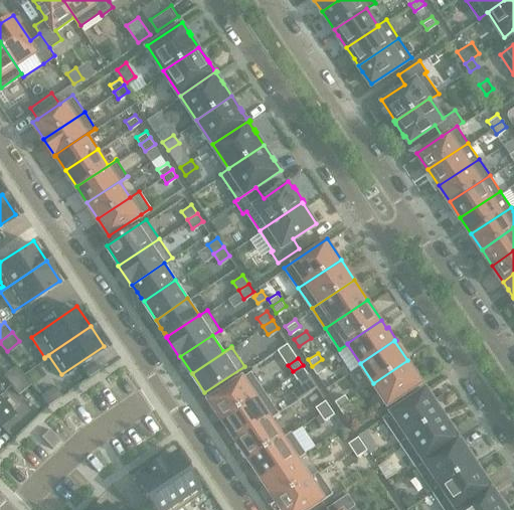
[(322,359),(312,366),(316,373),(326,366),(322,359)]
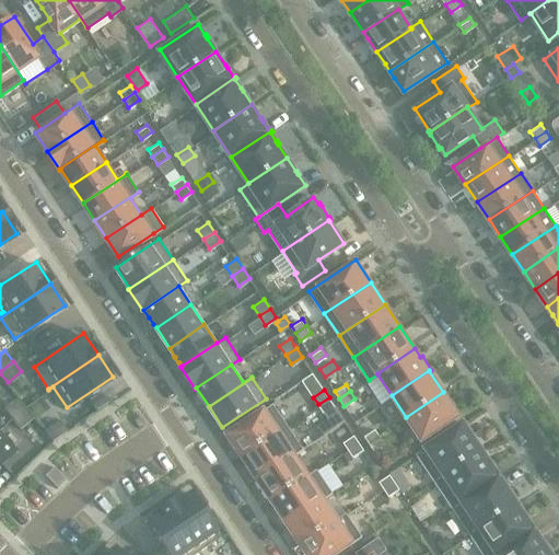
[(443,392),(406,417),(421,439),(458,415),(443,392)]
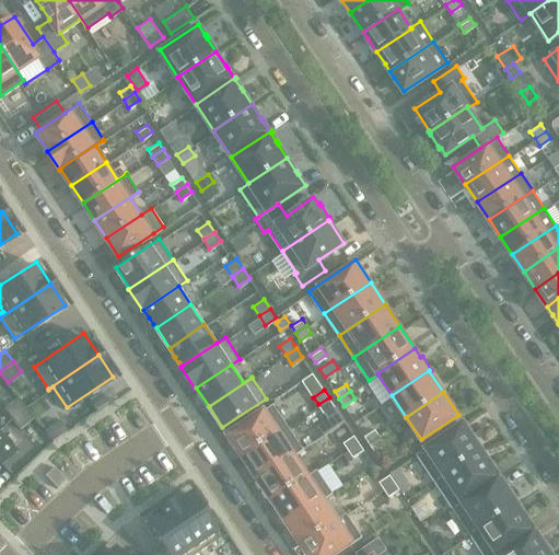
[(25,404),(16,394),(3,405),(11,415),(25,404)]
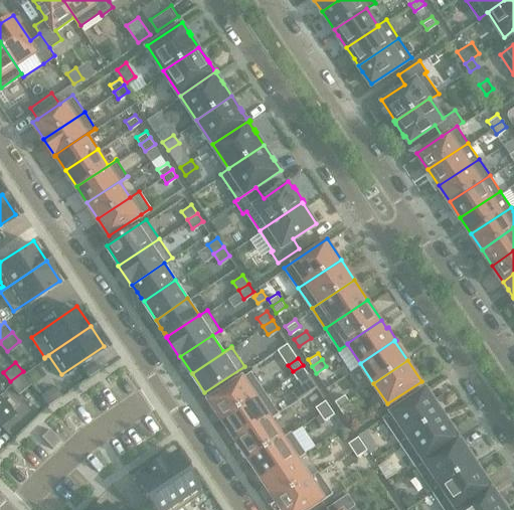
[(307,371),(303,365),(293,371),(297,378),(307,371)]
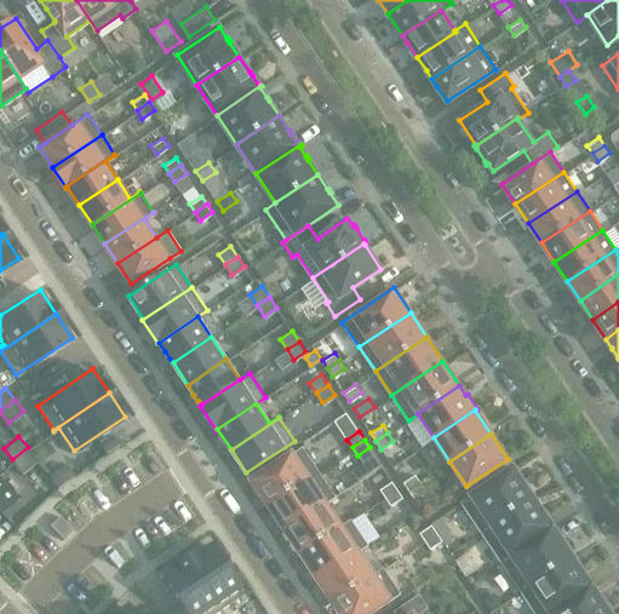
[(319,470),(302,445),(251,480),(268,504),(319,470)]
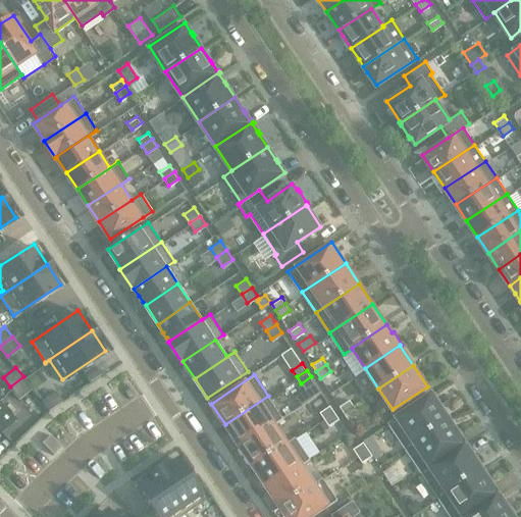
[(10,386),(18,397),(31,386),(23,376),(10,386)]
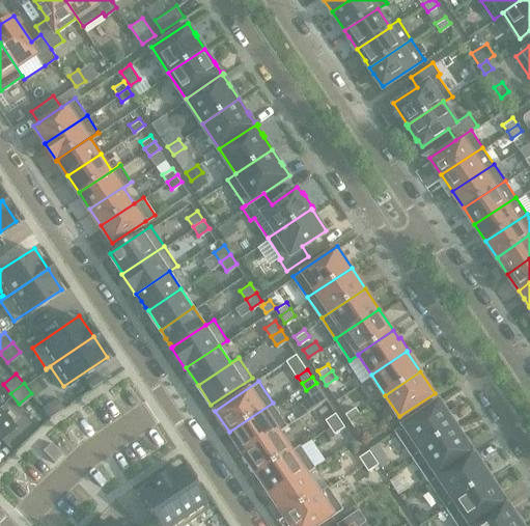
[(56,395),(42,405),(49,415),(62,406),(56,395)]
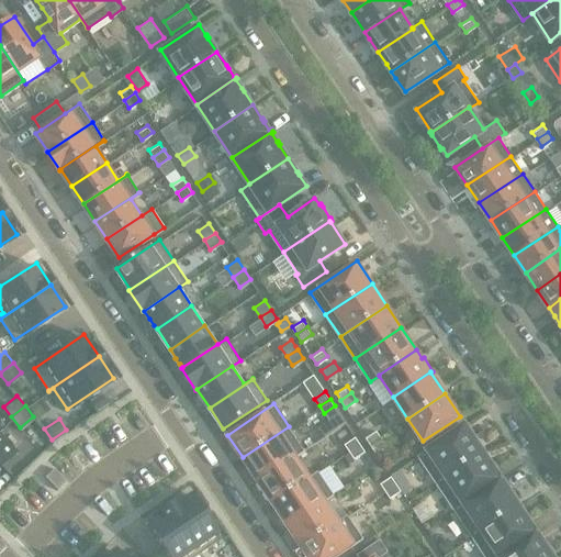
[(464,422),(417,454),(436,481),(483,449),(474,436),(472,433),(464,422)]
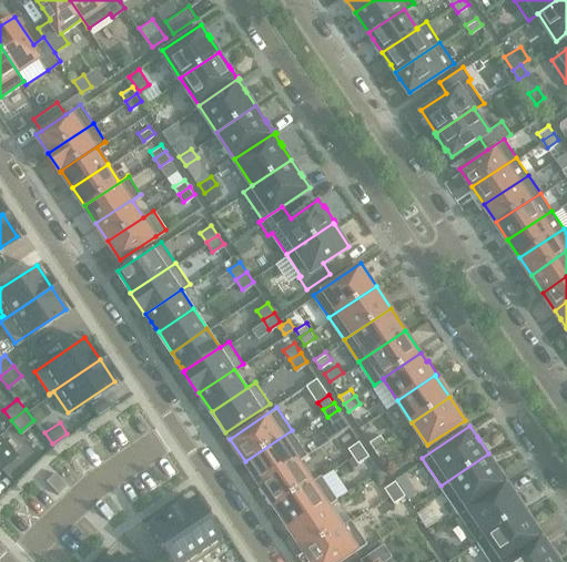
[(306,452),(292,430),(245,461),(260,483),(306,452)]
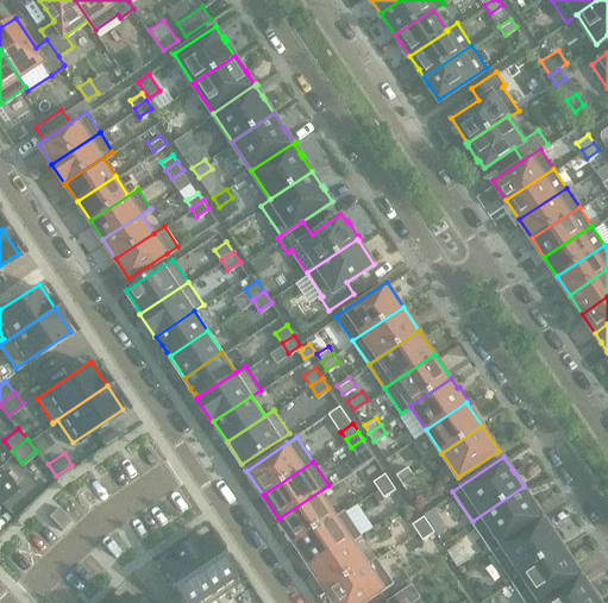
[(407,465),(395,472),(401,481),(413,472),(407,465)]
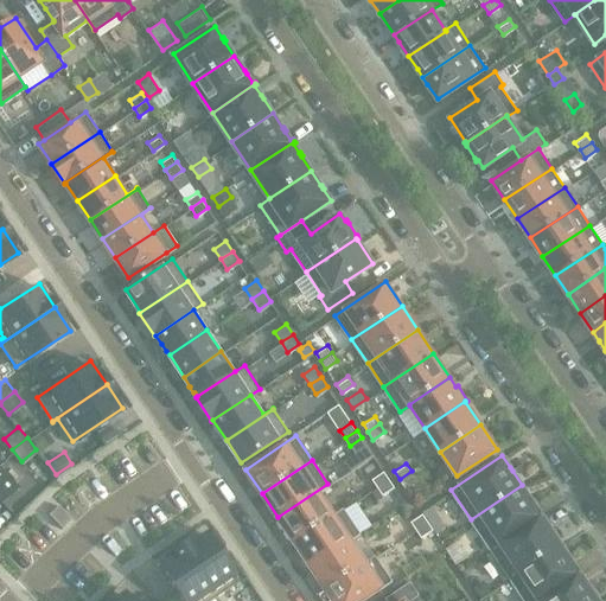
[(0,500),(17,485),(0,468),(0,500)]
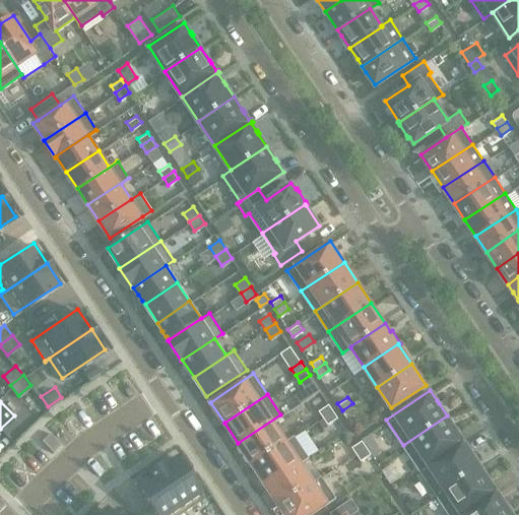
[(332,409),(328,402),(318,409),(322,415),(332,409)]
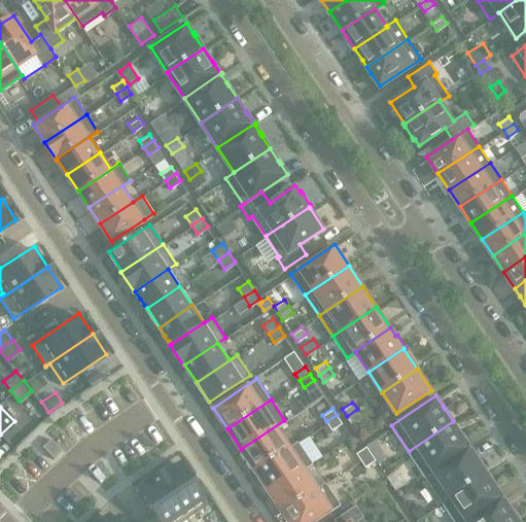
[(357,409),(347,416),(351,422),(361,416),(357,409)]
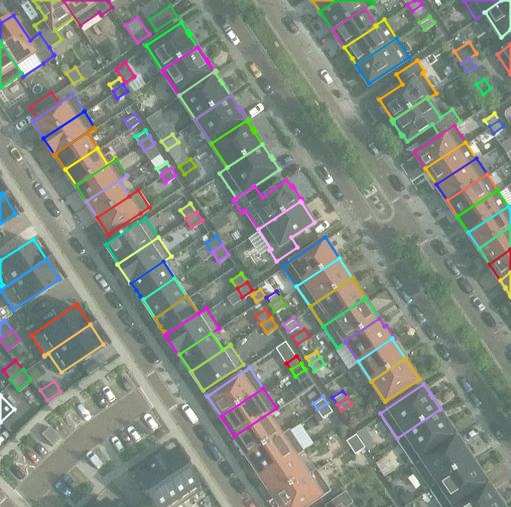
[(332,409),(327,403),(317,409),(322,416),(332,409)]
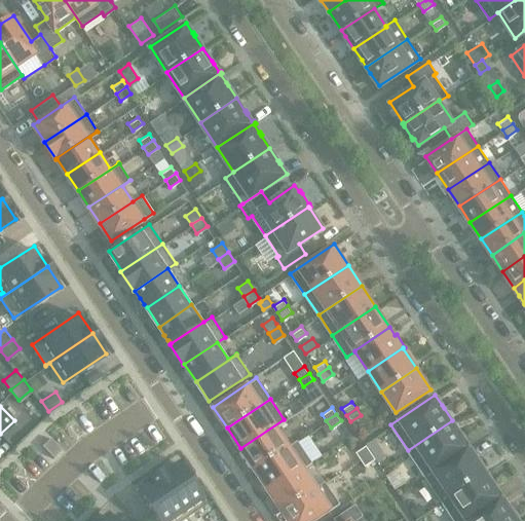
[(298,440),(297,439),(289,445),(276,425),(285,420),(284,419),(240,448),(254,469),(298,440)]
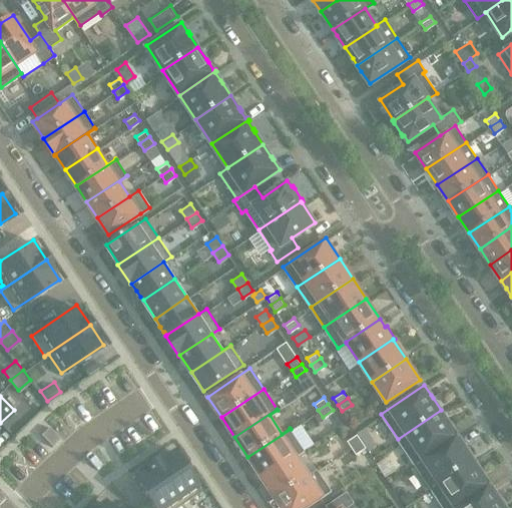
[(441,410),(398,439),(414,464),(459,433),(458,432),(456,433),(451,426),(452,425),(450,422),(449,423),(441,410)]
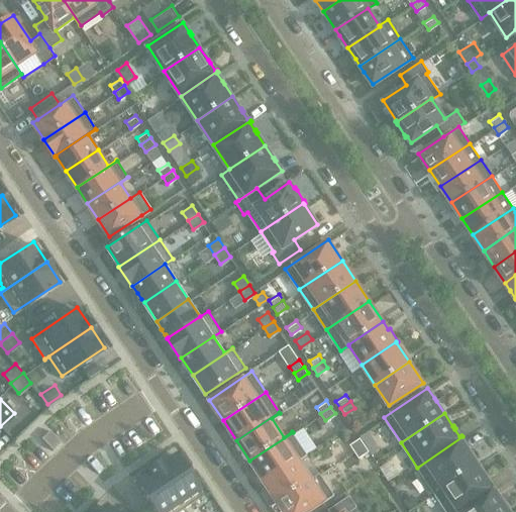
[(48,428),(40,436),(52,447),(61,439),(48,428)]
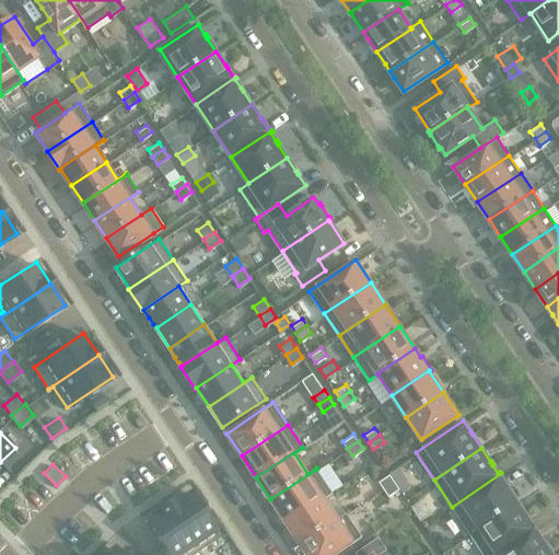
[(397,464),(388,471),(389,473),(393,478),(394,481),(404,474),(397,464)]
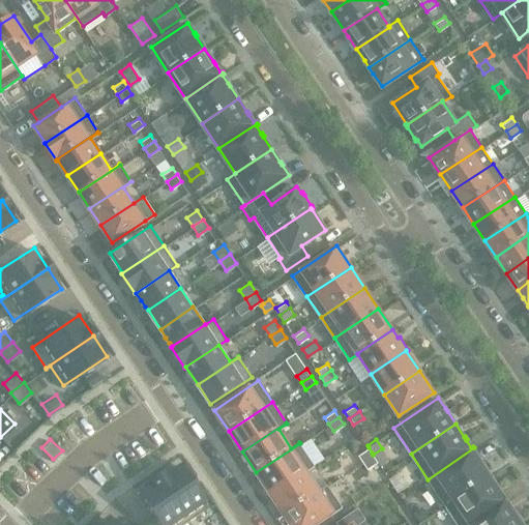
[(256,472),(262,482),(261,483),(263,486),(267,491),(267,492),(269,495),(270,494),(305,470),(314,465),(300,443),(256,472)]
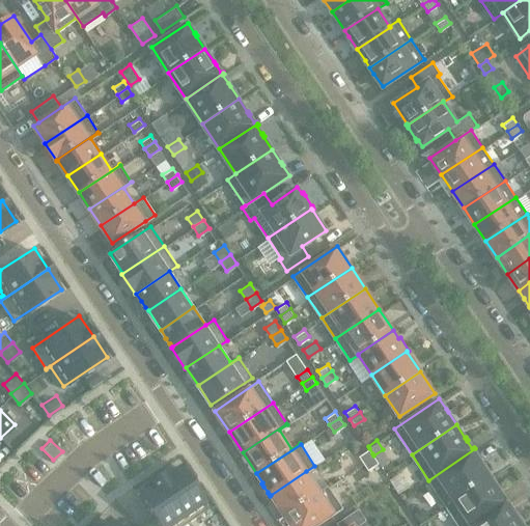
[(372,453),(369,448),(359,455),(363,462),(373,455),(372,453)]
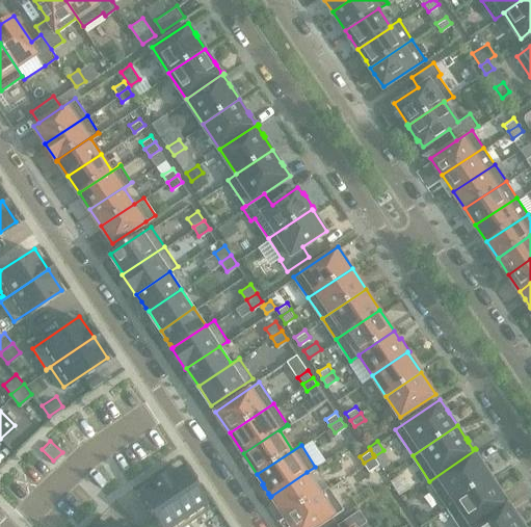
[(476,449),(429,481),(446,506),(490,476),(482,464),(483,463),(481,459),(480,460),(475,452),(477,451),(476,449)]
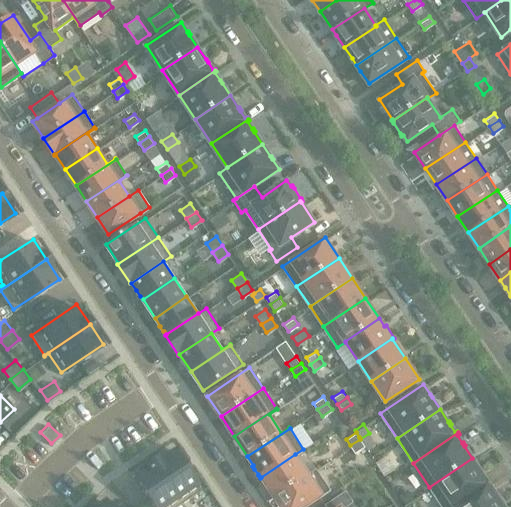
[(364,445),(360,439),(350,445),(355,452),(364,445)]
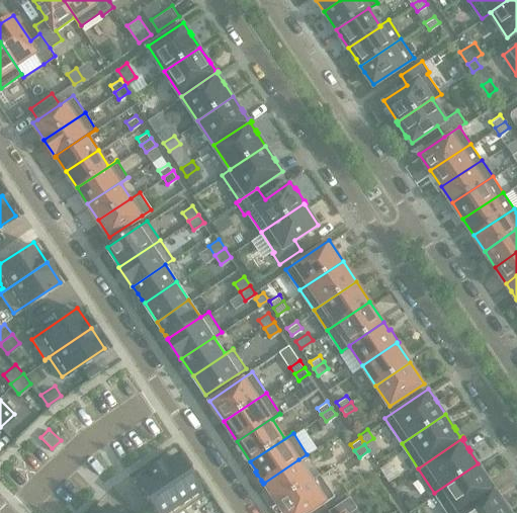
[(154,465),(182,508),(202,495),(174,452),(154,465)]
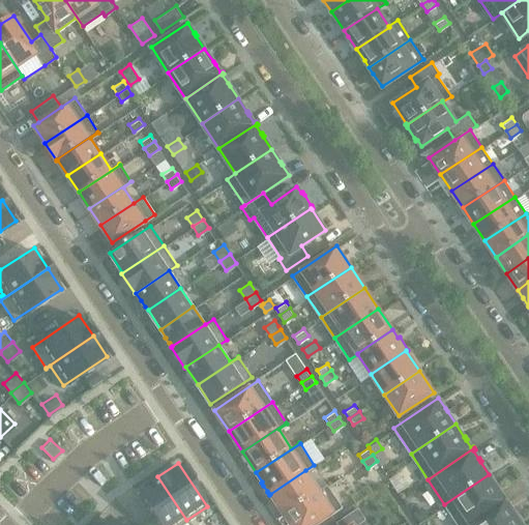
[(327,485),(327,484),(319,490),(305,470),(270,494),(284,514),(327,485)]
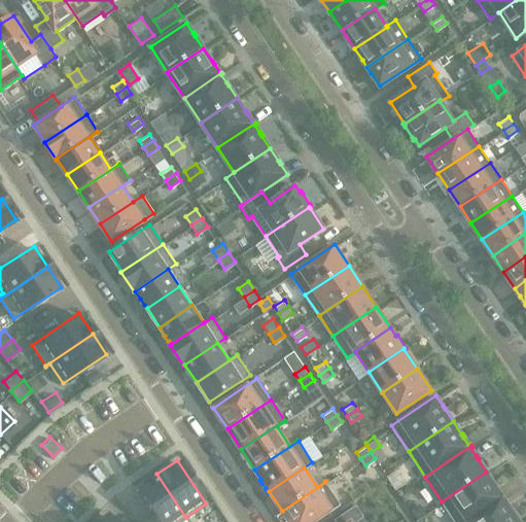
[(486,472),(442,501),(455,521),(464,521),(504,495),(504,494),(502,495),(496,487),(497,487),(495,484),(494,484),(486,472)]
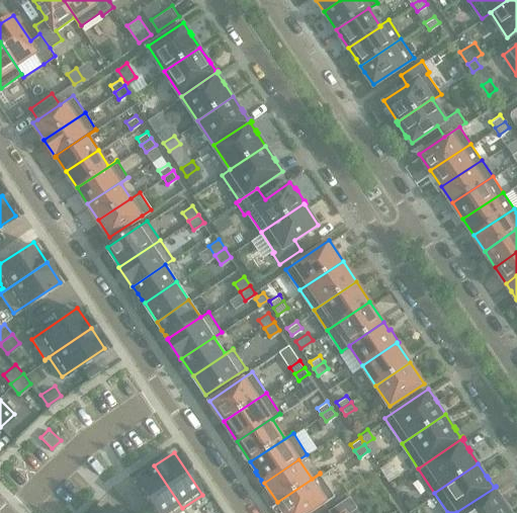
[(182,508),(154,465),(134,480),(156,512),(174,512),(180,509),(182,508)]
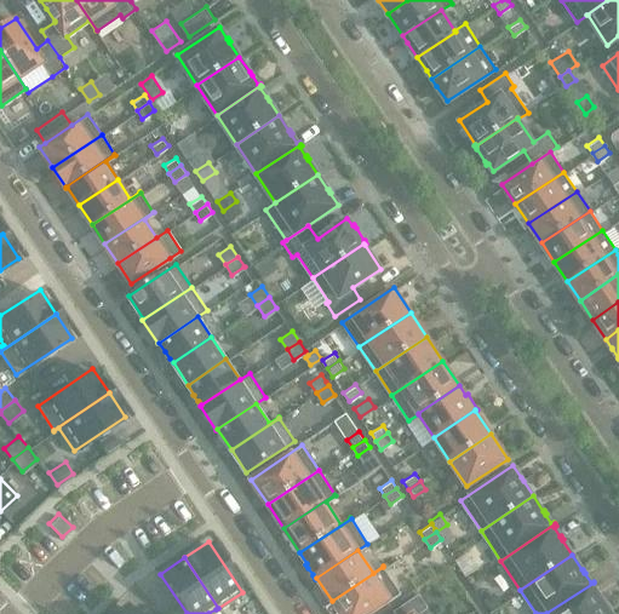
[(332,601),(340,613),(366,613),(400,592),(383,567),(332,601)]
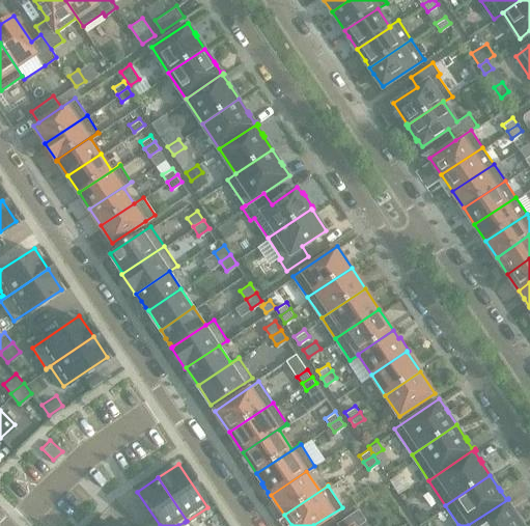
[(508,499),(468,525),(470,525),(471,525),(523,525),(524,525),(515,513),(513,509),(507,501),(509,500),(508,499)]
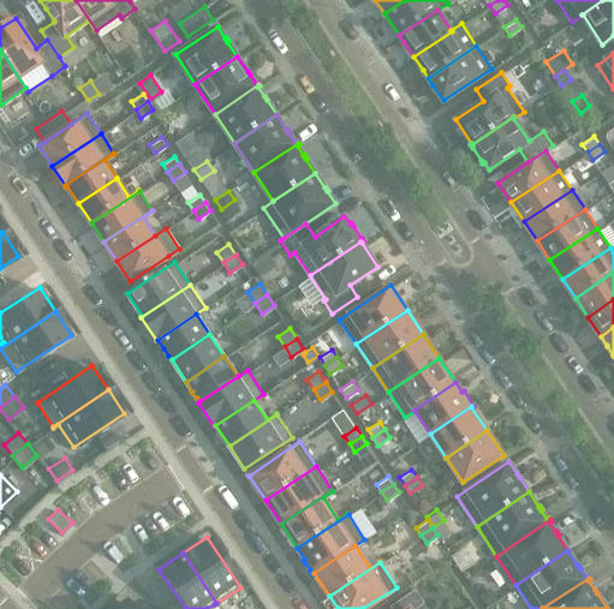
[(489,585),(478,592),(486,602),(496,596),(489,585)]
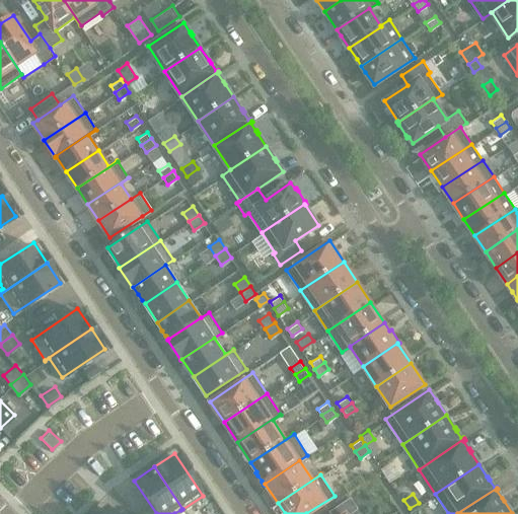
[(347,513),(358,507),(350,496),(328,510),(330,513),(347,513)]
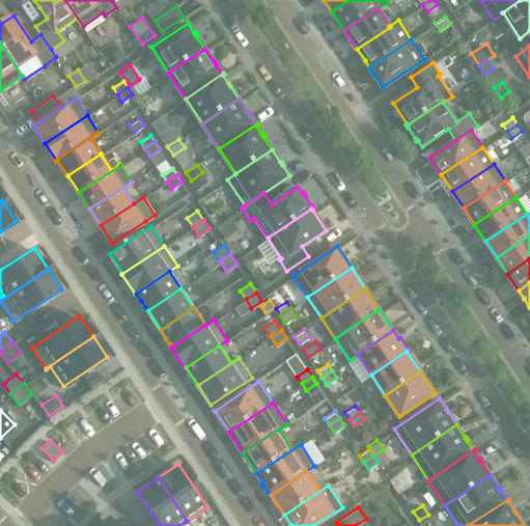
[(95,525),(114,525),(106,517),(95,525)]
